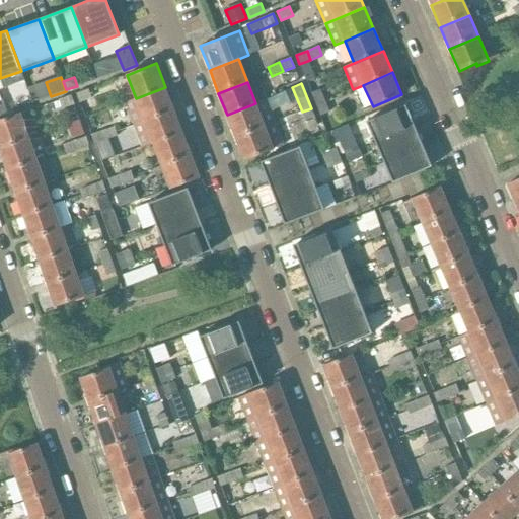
[(173,109),(165,87),(136,98),(126,101),(134,125),(173,109)]
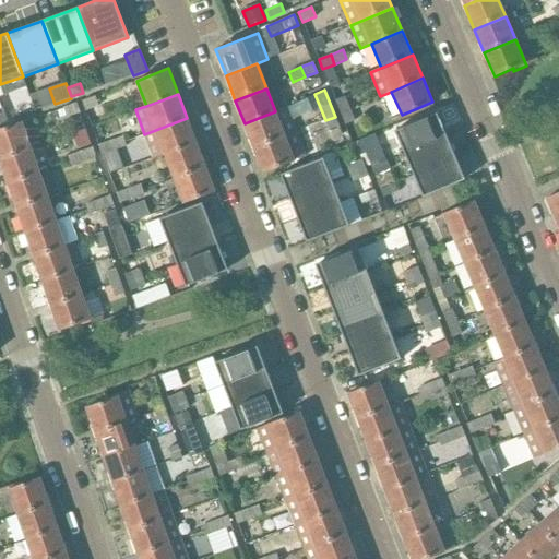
[(95,96),(82,100),(86,111),(99,107),(95,96)]
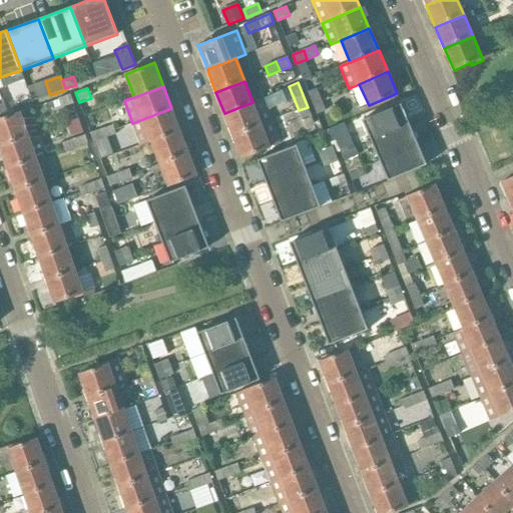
[(313,103),(322,100),(318,88),(308,92),(313,103)]
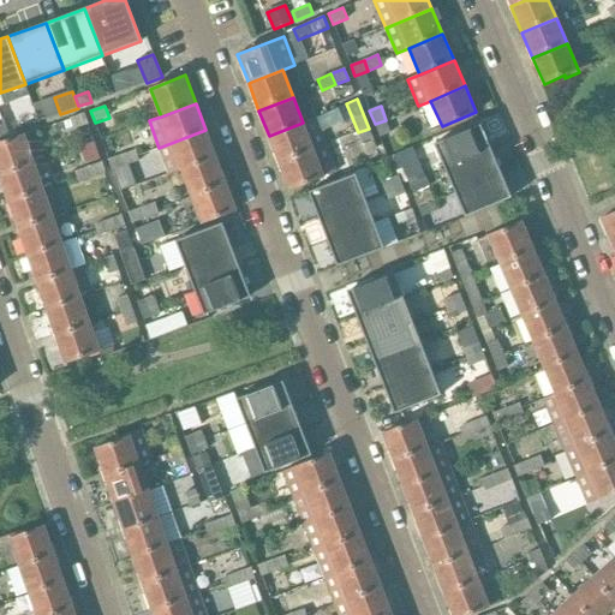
[(6,113),(0,114),(0,136),(12,132),(6,113)]
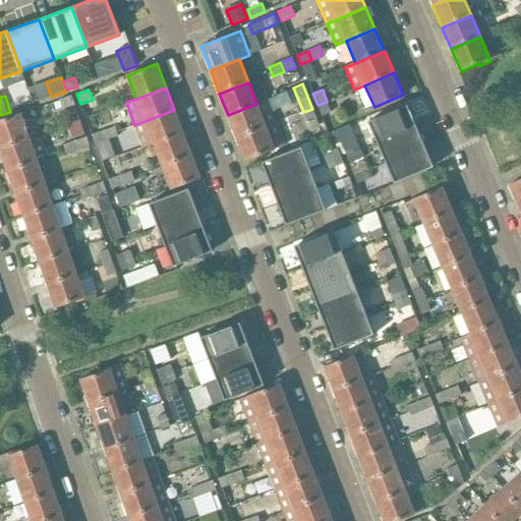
[(71,96),(59,100),(62,110),(74,105),(71,96)]
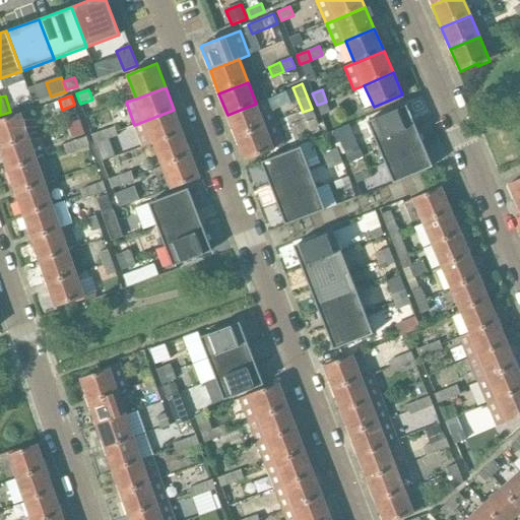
[(228,115),(236,138),(275,123),(266,100),(256,104),(228,115)]
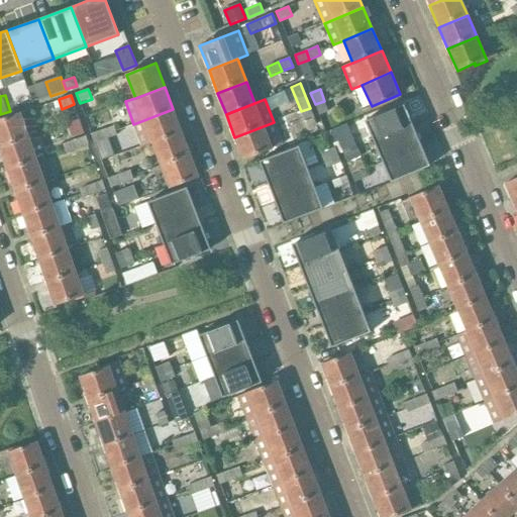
[(324,101),(315,104),(319,116),(329,112),(324,101)]
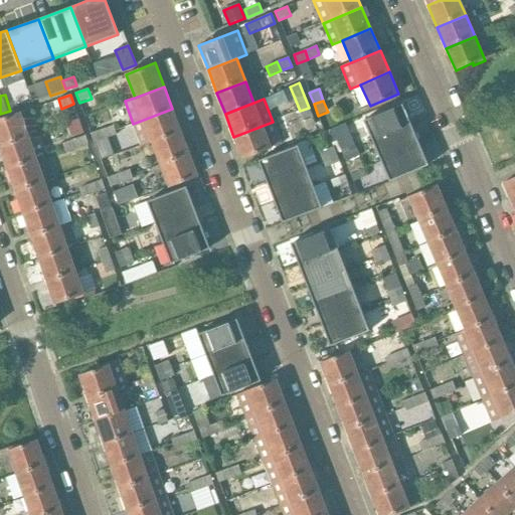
[(363,120),(372,141),(411,125),(402,104),(363,120)]
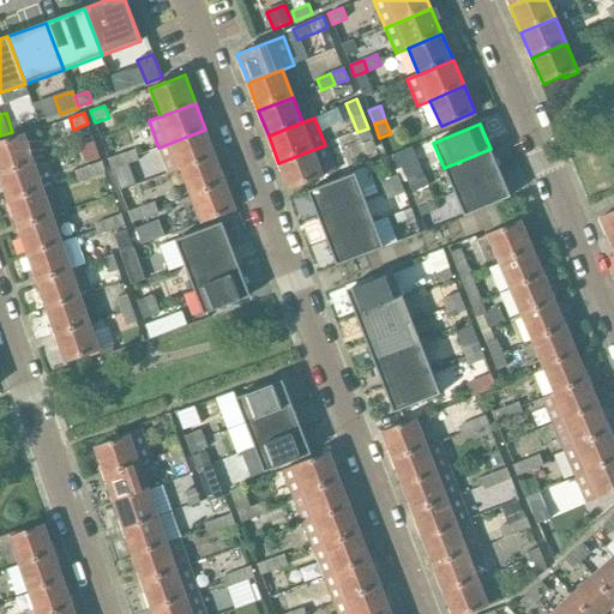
[(368,128),(357,132),(362,144),(373,140),(368,128)]
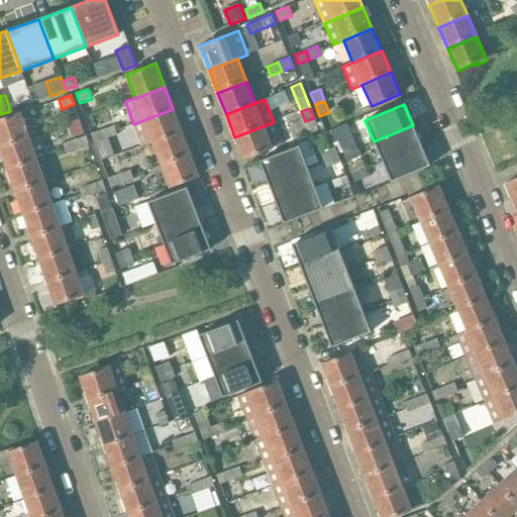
[(181,131),(173,109),(133,124),(142,146),(152,142),(181,131)]
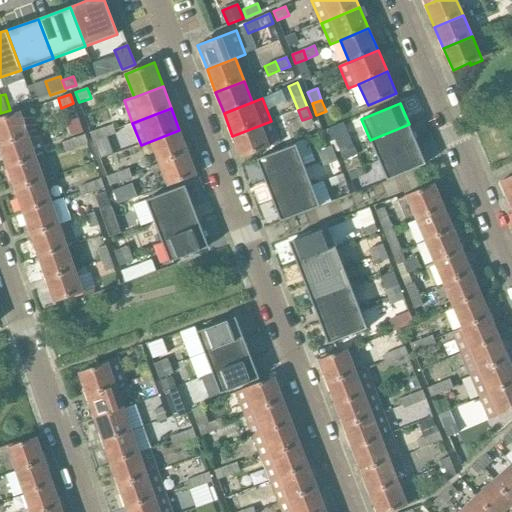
[(0,145),(29,136),(20,112),(0,118),(0,145)]
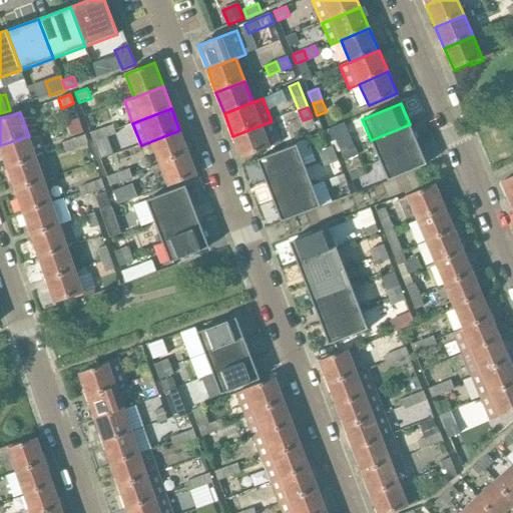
[(272,121),(232,136),(241,158),(280,143),(272,121)]
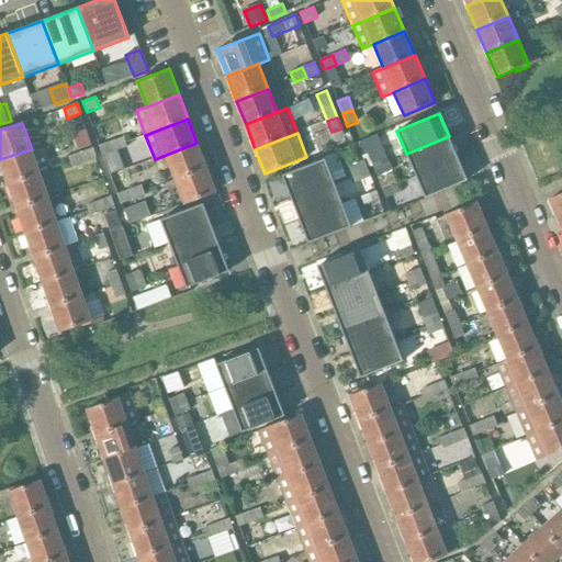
[(406,154),(416,176),(458,157),(449,136),(406,154)]
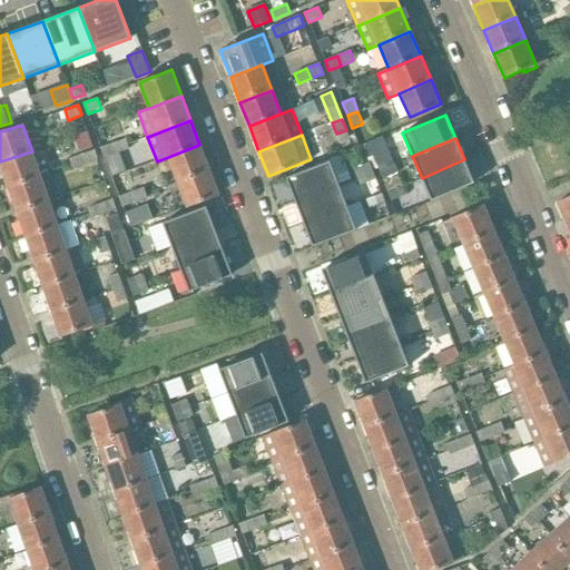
[(112,144),(116,154),(129,149),(125,139),(112,144)]
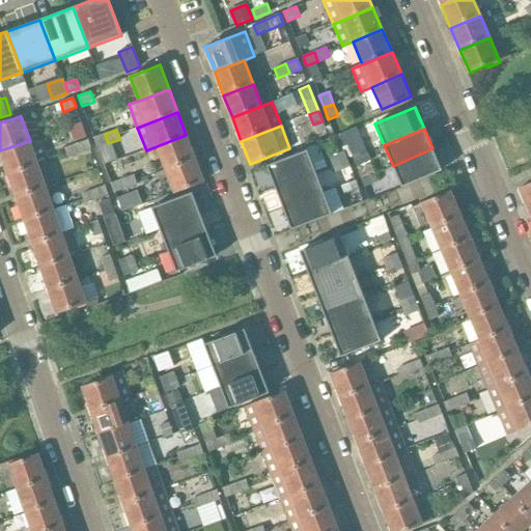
[(108,143),(105,134),(93,138),(96,147),(108,143)]
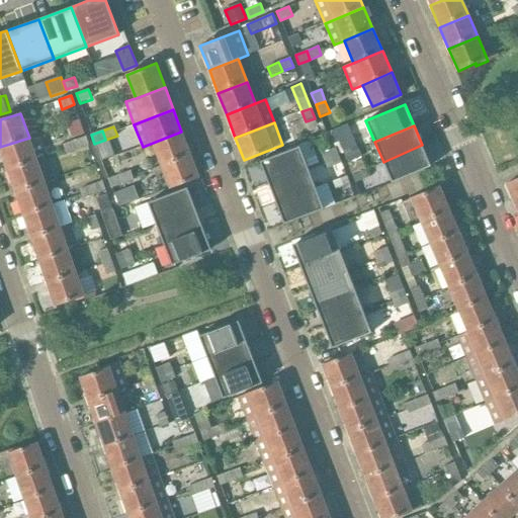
[(190,154),(181,132),(153,143),(161,166),(190,154)]
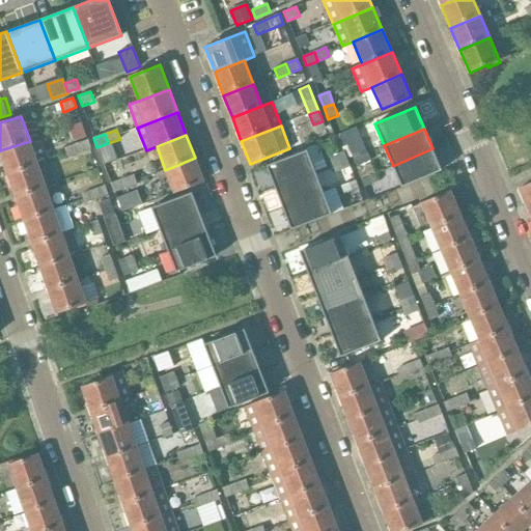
[(76,144),(80,154),(91,149),(88,140),(76,144)]
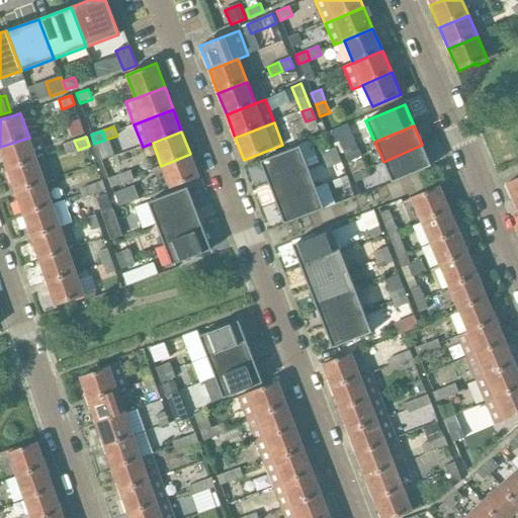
[(0,147),(0,149),(7,170),(37,160),(29,138),(0,147)]
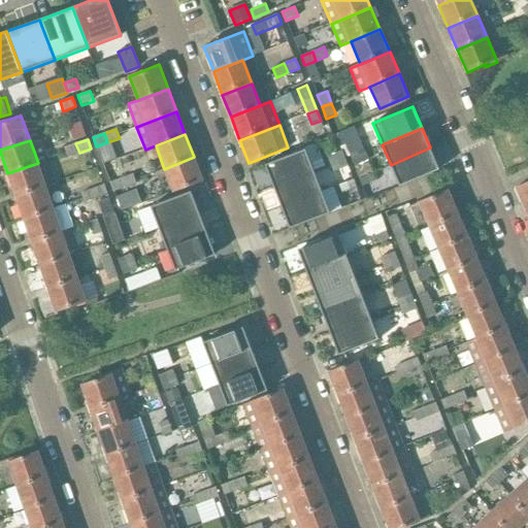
[(79,153),(75,143),(64,147),(67,157),(79,153)]
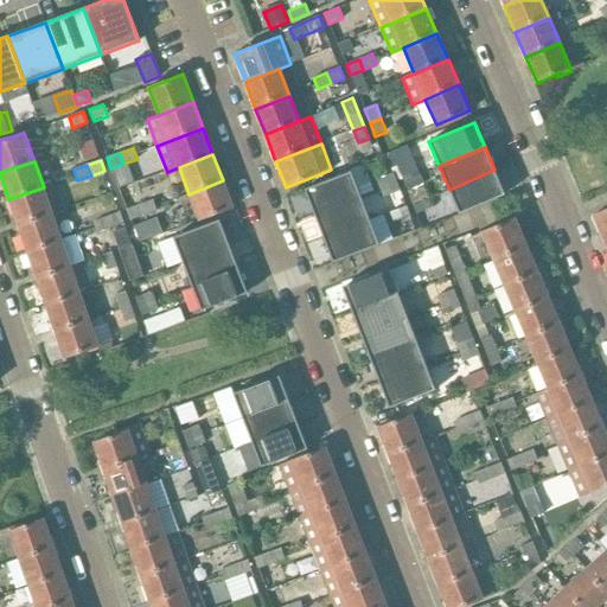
[(416,166),(400,172),(403,181),(420,174),(416,166)]
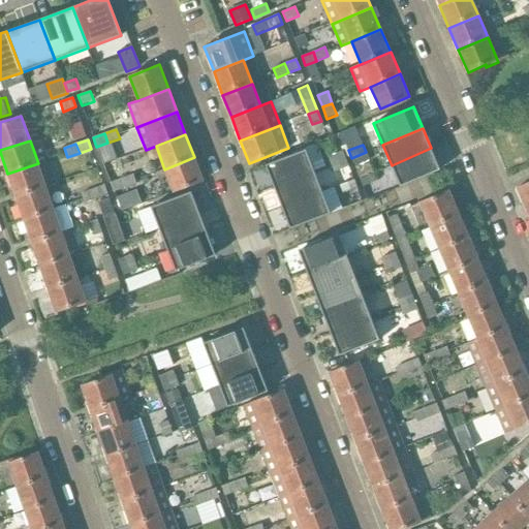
[(401,186),(436,172),(440,169),(431,148),(392,165),(401,186)]
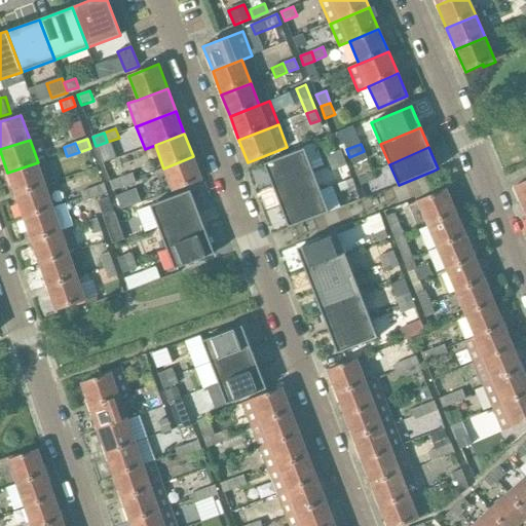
[(264,163),(269,178),(272,185),(312,170),(304,148),(264,163)]
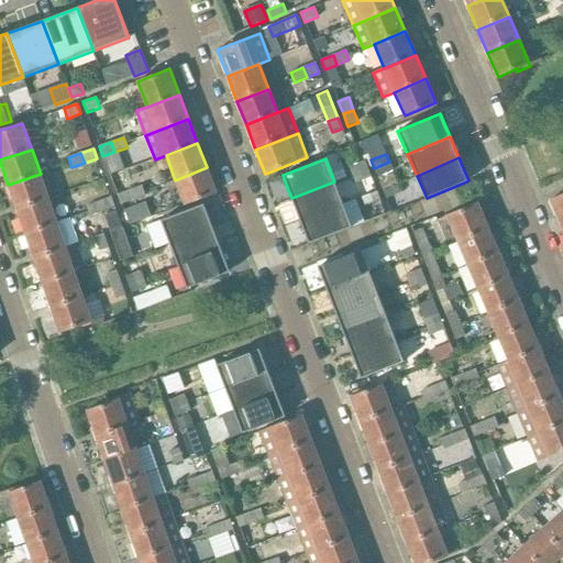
[(364,161),(349,168),(352,175),(367,169),(364,161)]
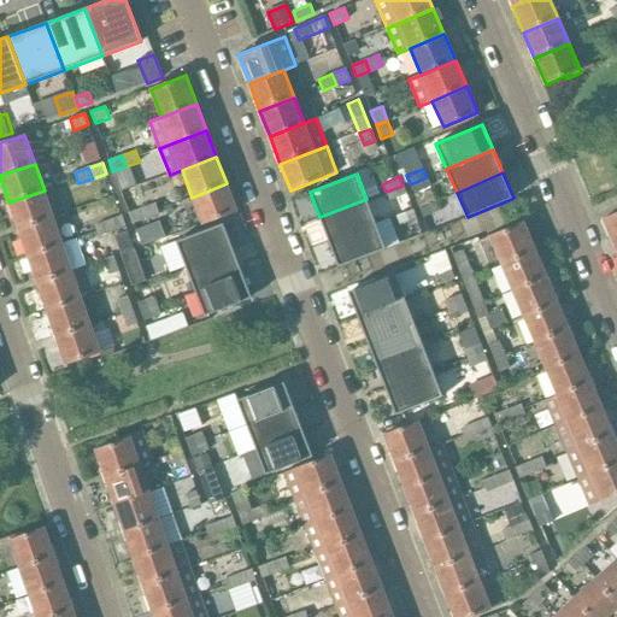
[(413,194),(430,188),(427,177),(410,184),(413,194)]
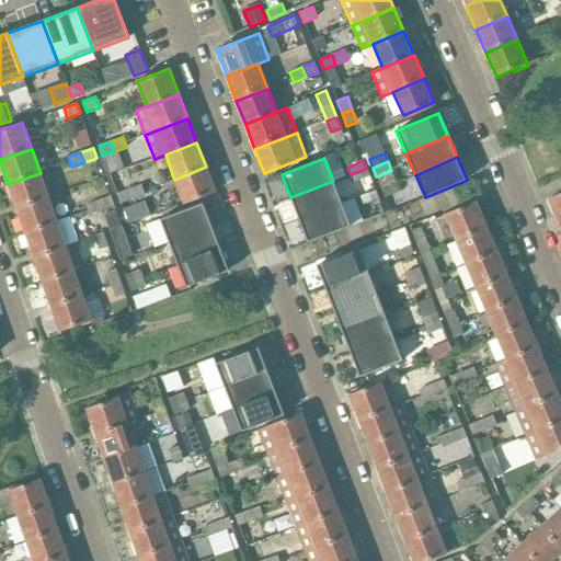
[(174,180),(184,204),(216,192),(206,167),(174,180)]
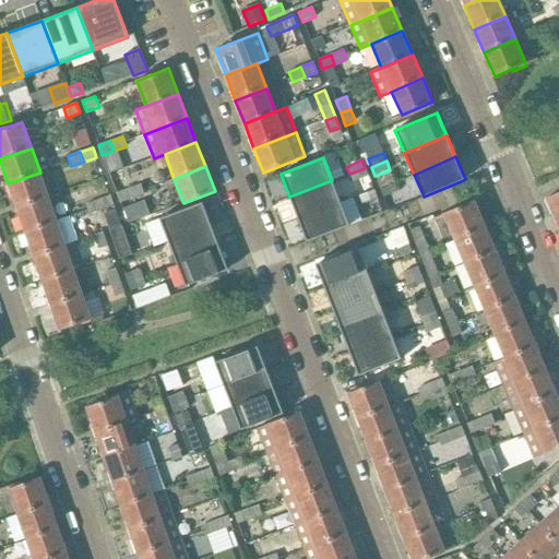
[(354,182),(369,176),(365,168),(349,174),(354,182)]
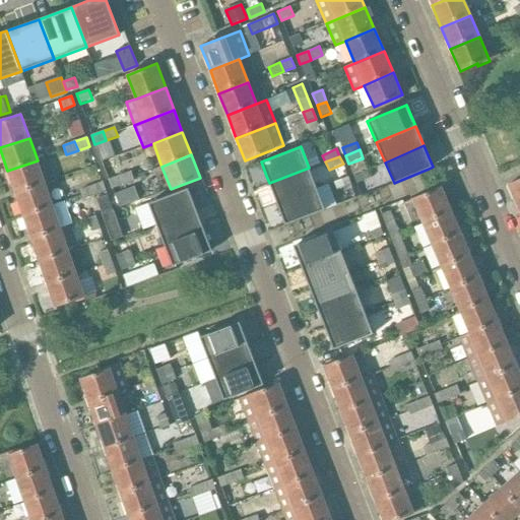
[(7,171),(15,194),(45,183),(38,160),(7,171)]
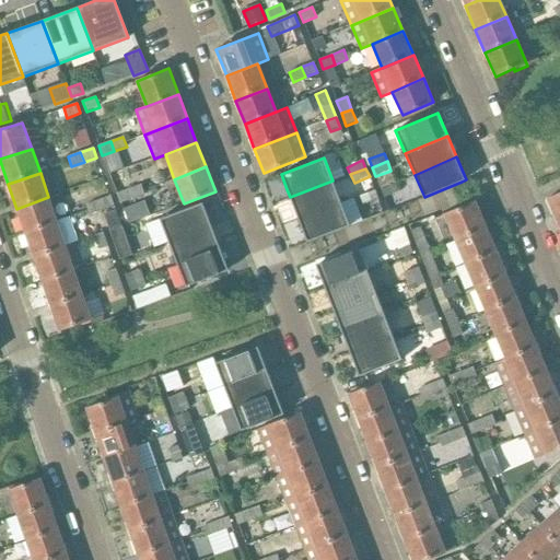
[(290,197),(299,219),(341,202),(333,181),(290,197)]
